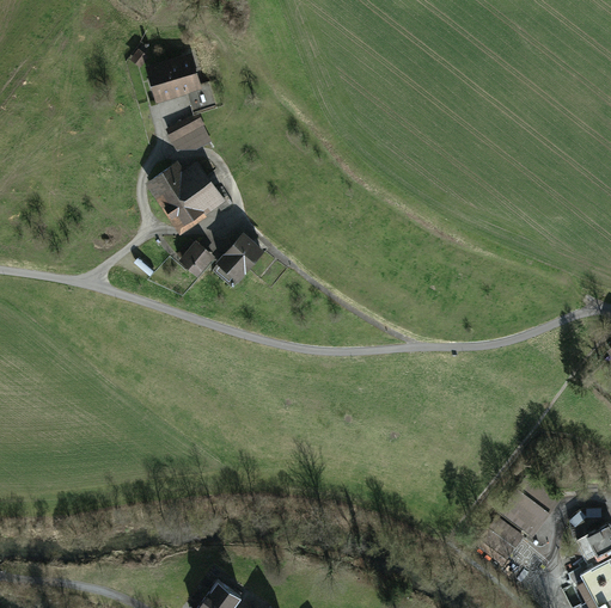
[(148,56),(138,48),(130,57),(141,66),(148,56)]
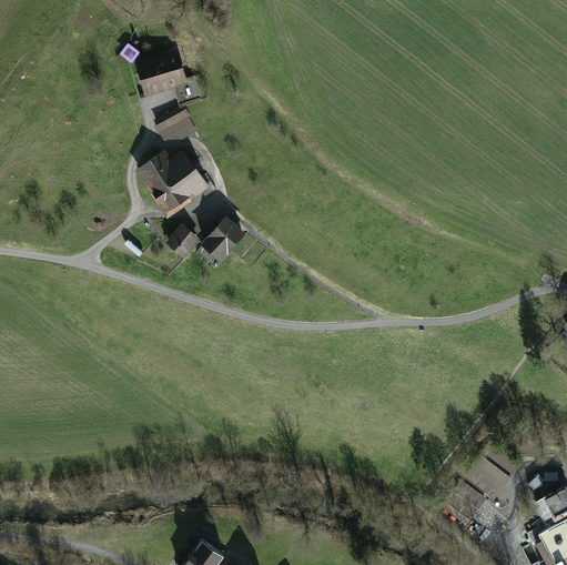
[(178,49),(135,59),(143,91),(185,81),(178,49)]
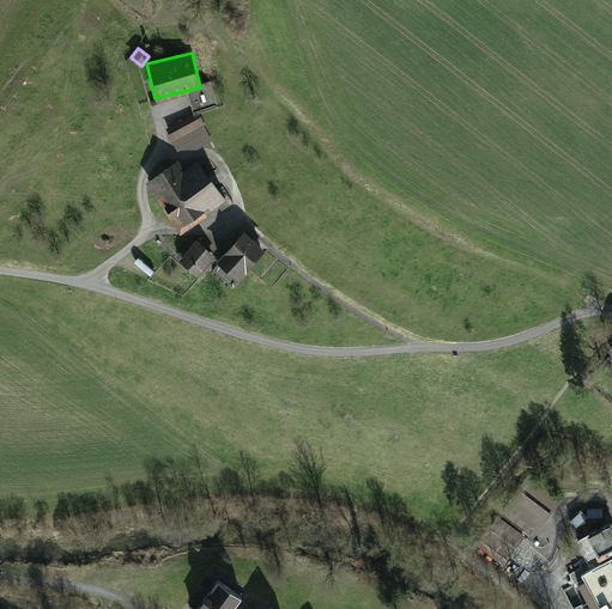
[(197,113),(168,126),(180,150),(207,135),(197,113)]
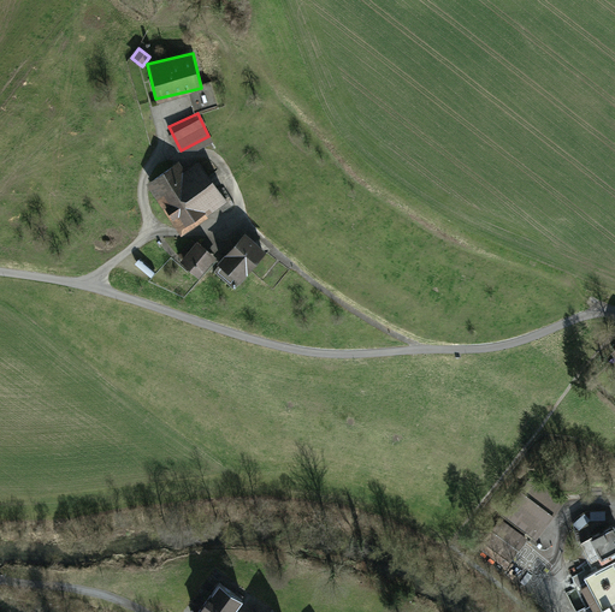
[(176,164),(147,184),(181,231),(224,201),(197,162),(182,173),(176,164)]
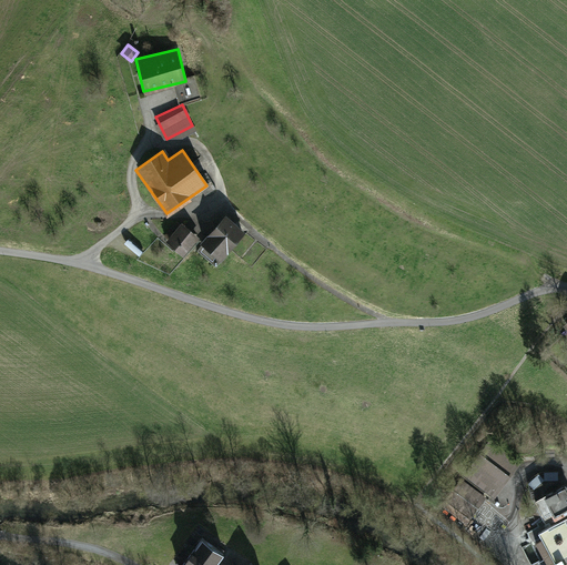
[(200,154),(191,159),(199,171),(206,165),(200,154)]
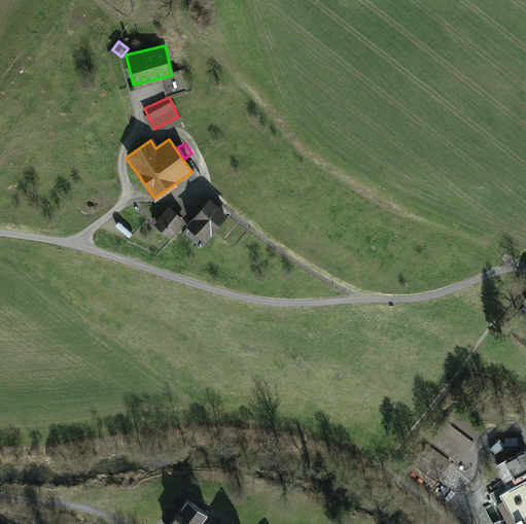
[(208,203),(187,226),(207,242),(226,218),(208,203)]
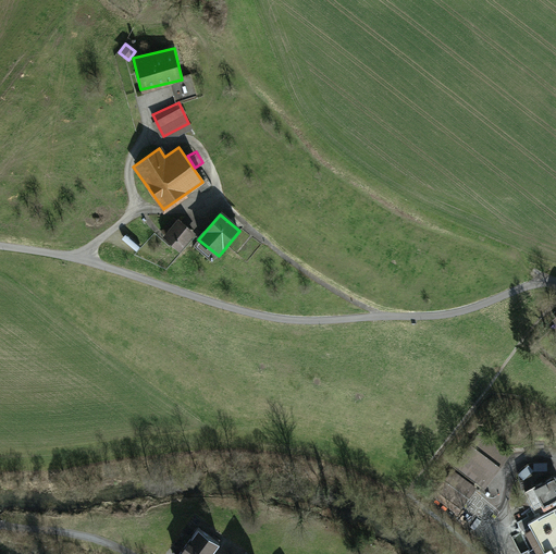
[(178,219),(163,237),(180,250),(195,232),(178,219)]
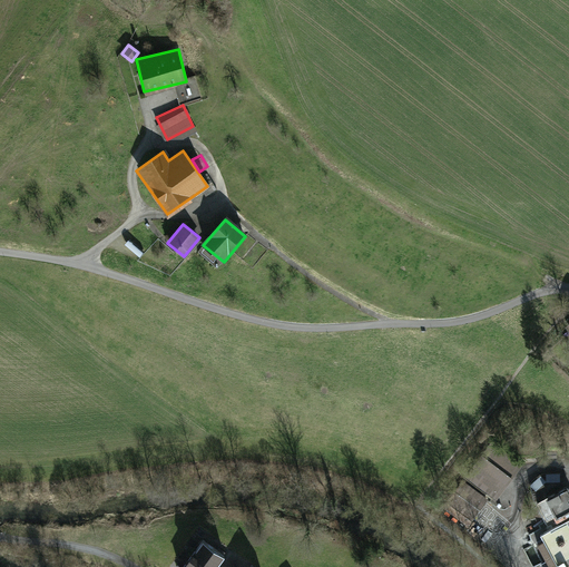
[(481,471),(502,487),(517,467),(496,451),(481,471)]
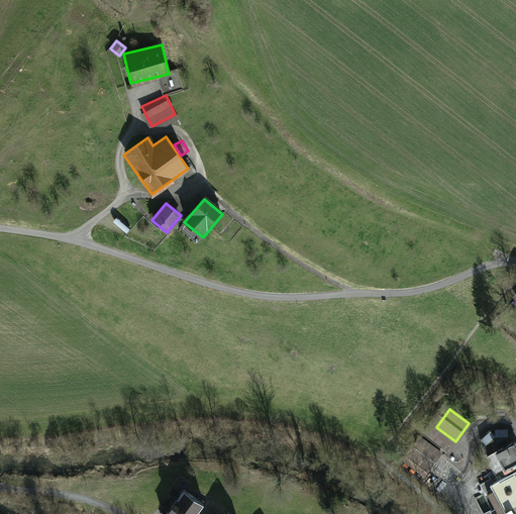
[(442,451),(420,436),(408,454),(420,463),(418,467),(427,473),(442,451)]
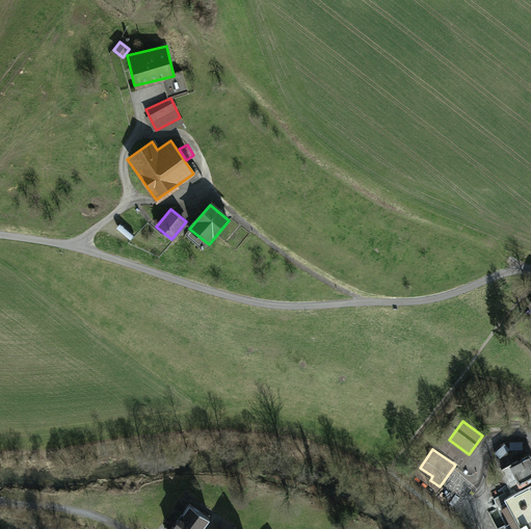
[(530,453),(502,469),(511,486),(530,476),(530,453)]
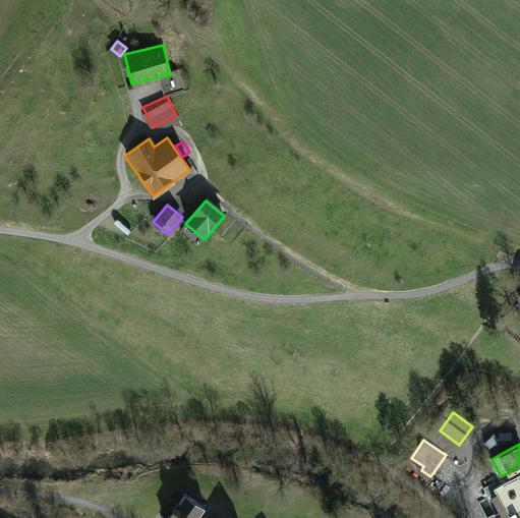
[(519,485),(501,496),(504,504),(511,500),(519,496),(519,485)]
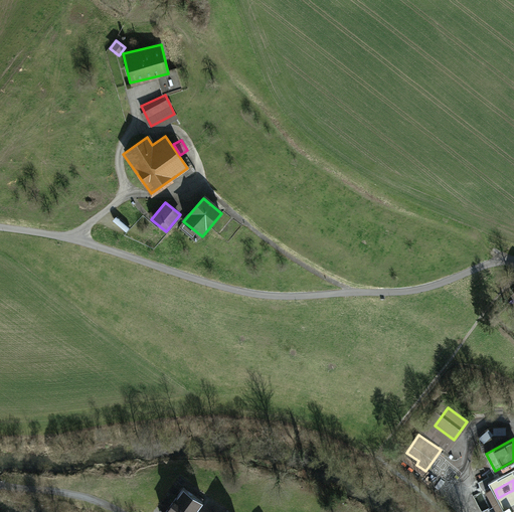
[(174,487),(158,510),(161,511),(192,511),(198,503),(174,487)]
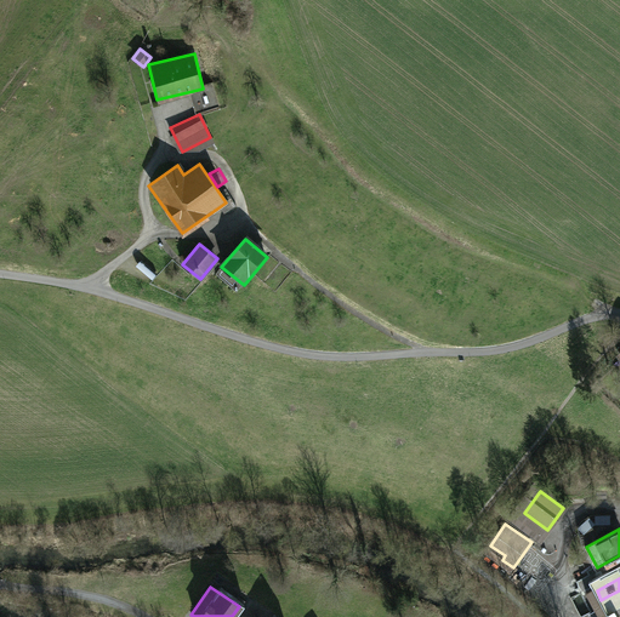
[(619,616),(609,595),(601,600),(609,616),(619,616)]
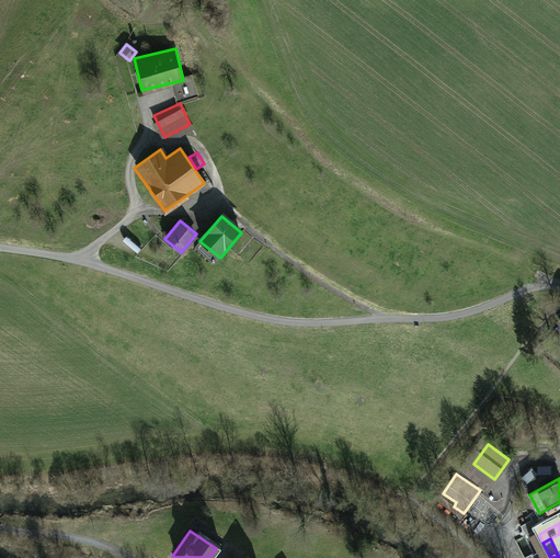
All buildings are outlined.
